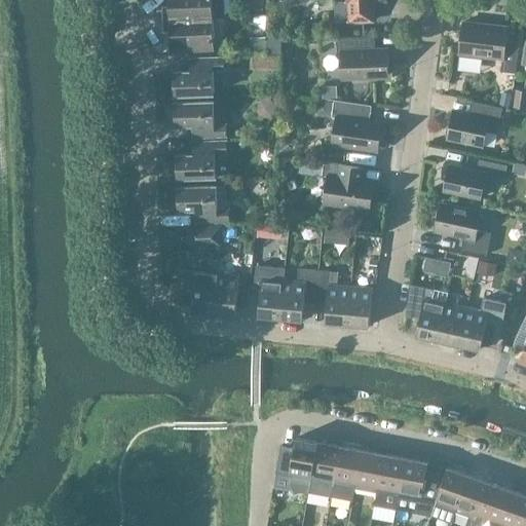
[(168,0),(170,5),(163,5),(163,17),(213,16),(225,15),(224,0),(168,0)]
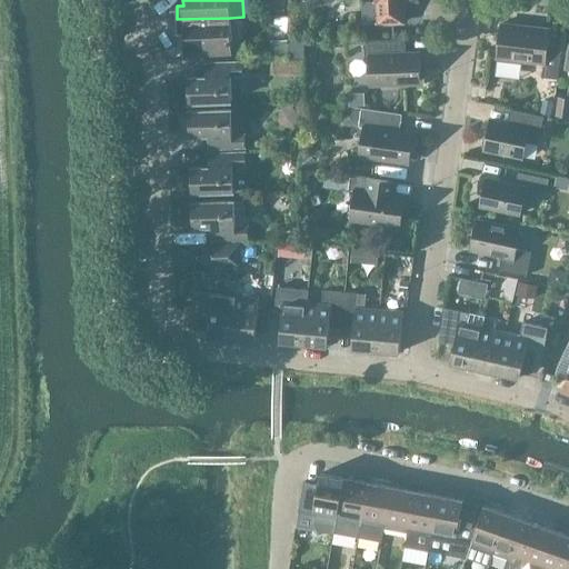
[(376,0),(376,1),(362,1),(363,23),(405,21),(403,0),(376,0)]
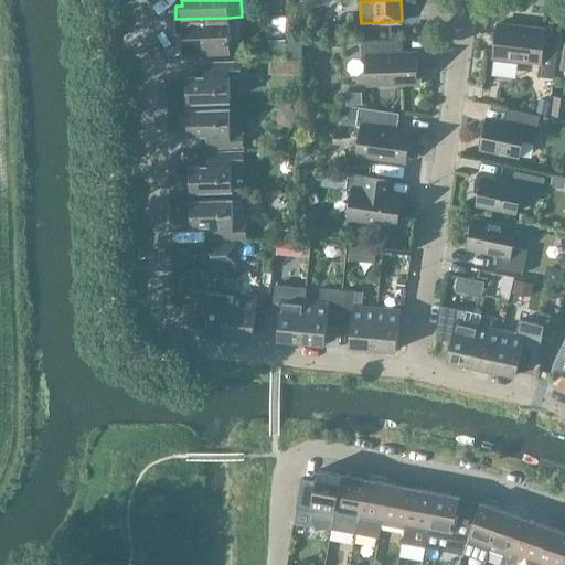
[(230,53),(228,18),(176,19),(177,33),(183,32),(183,54),(230,53)]
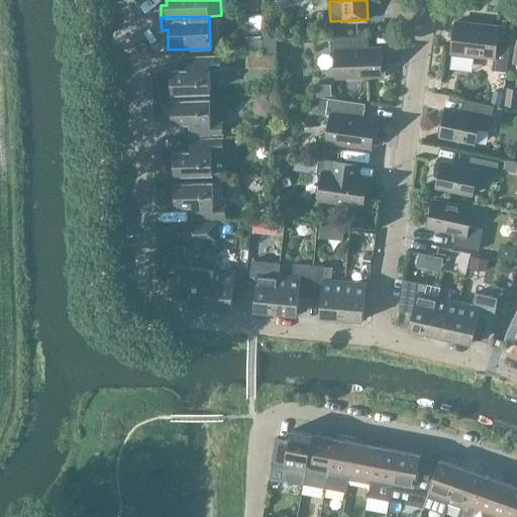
[(507,71),(510,40),(497,39),(499,25),(455,20),(452,53),(494,58),(493,70),(507,71)]
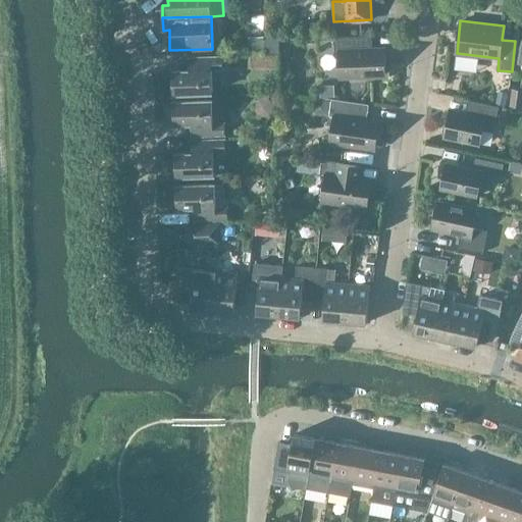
[(263,36),(246,36),(246,53),(263,53),(263,36)]
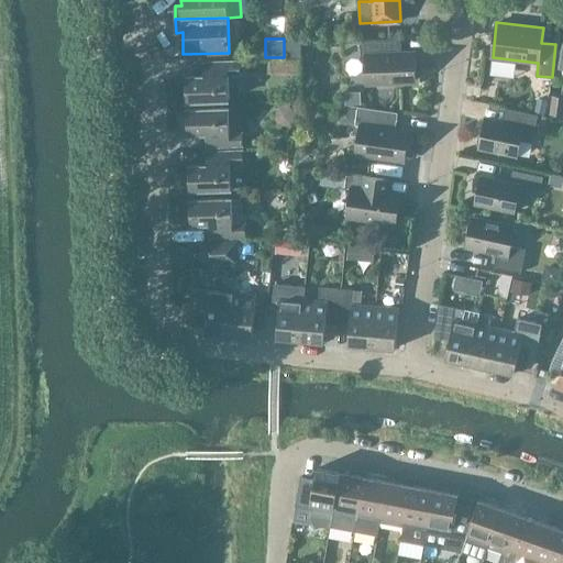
[(400,39),(360,40),(361,55),(365,55),(366,83),(411,81),(411,52),(401,53),(400,39)]
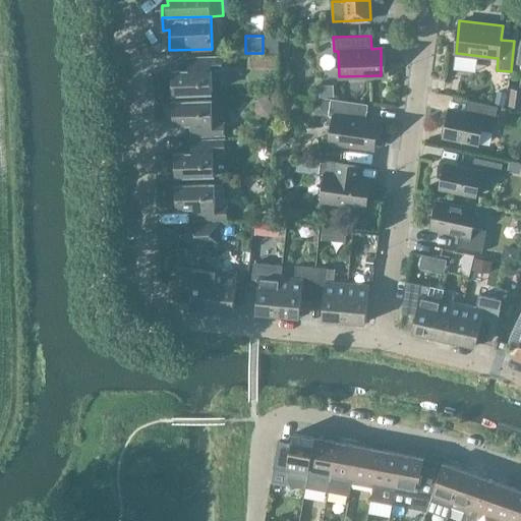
[(212,92),(211,68),(223,68),(222,56),(193,57),(193,69),(173,69),(173,94),(212,92)]
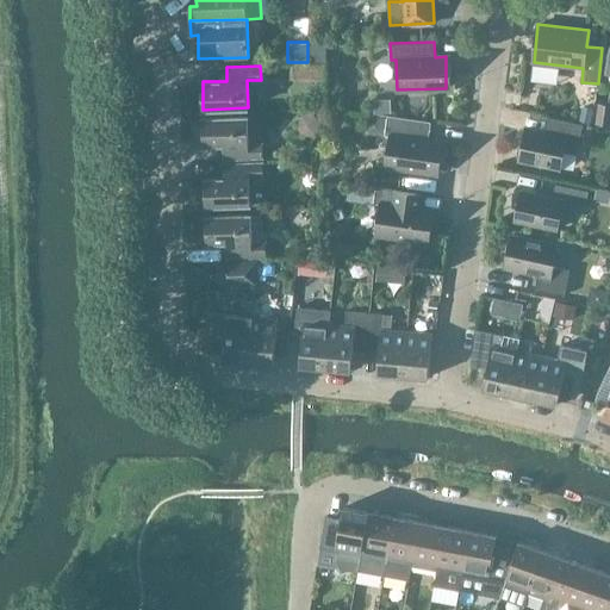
[(428,139),(431,122),(387,114),(385,135),(390,135),(385,166),(435,173),(439,142),(428,139)]
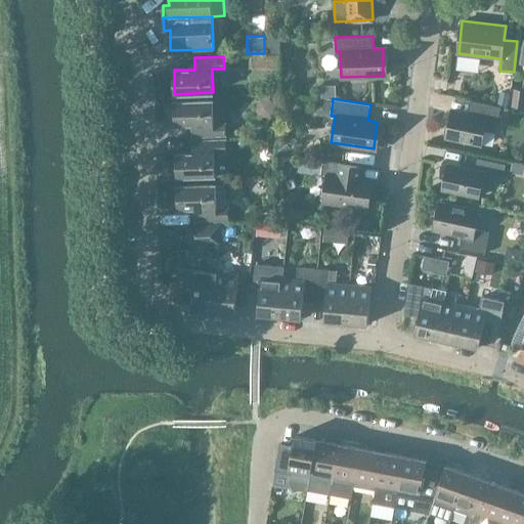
[(213,99),(174,100),(175,124),(197,124),(198,136),(226,135),(225,122),(214,123),(213,99)]
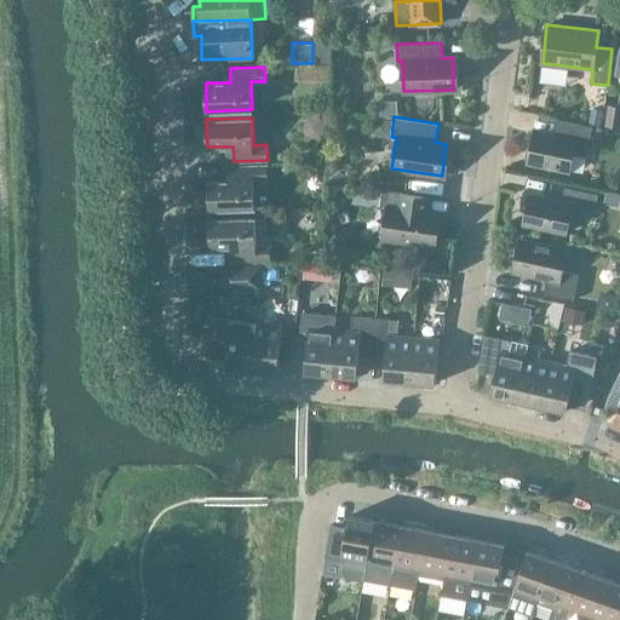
[(569,171),(573,154),(586,156),(592,127),(557,120),(555,133),(534,130),(528,161),(569,171)]
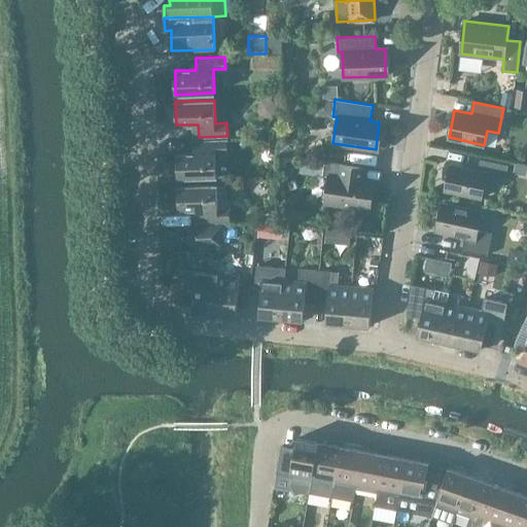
[(198,154),(176,155),(177,179),(216,178),(216,177),(215,154),(227,154),(227,141),(198,141),(198,154)]
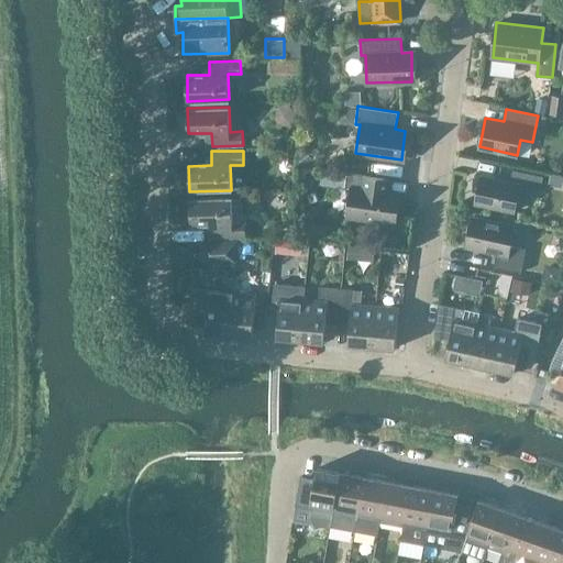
[(540,189),(543,176),(512,169),(510,183),(481,176),(475,202),(515,211),(520,185),(540,189)]
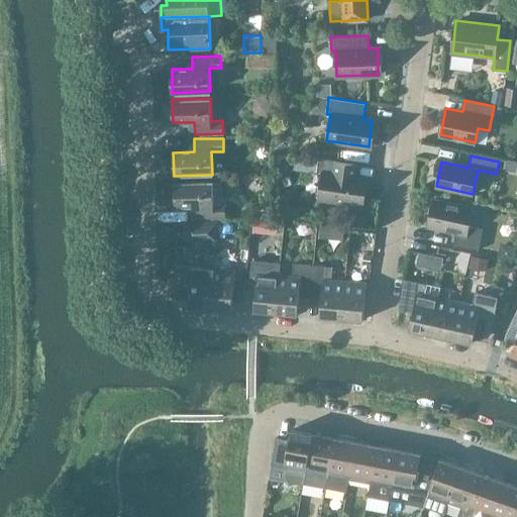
[(364,178),(354,176),(356,163),(320,158),(318,172),(322,173),(318,198),(359,204),(364,178)]
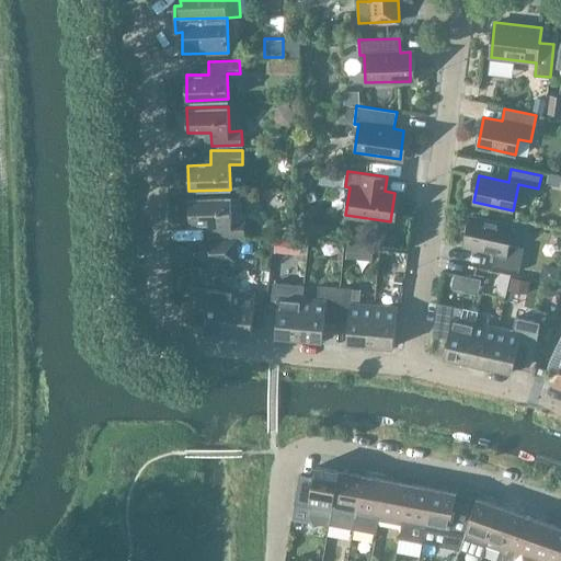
[(230,198),(189,199),(190,225),(213,224),(213,238),(244,237),(243,221),(231,221),(230,198)]
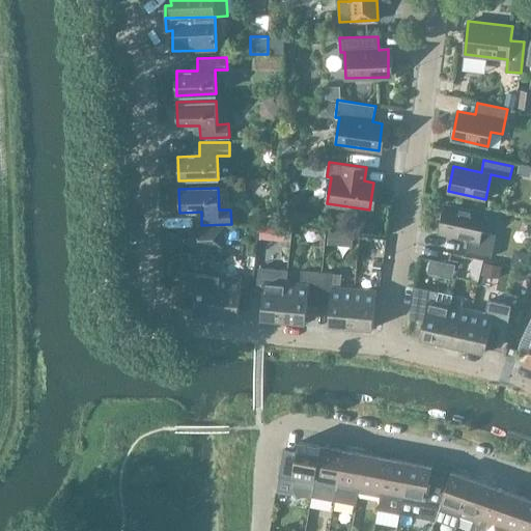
[(466,251),(492,257),(496,235),(481,232),(485,213),(445,203),(439,232),(469,239),(466,251)]
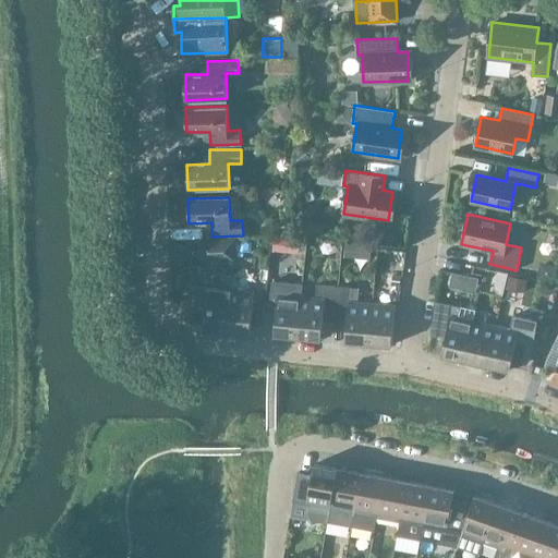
[(235,240),(199,241),(201,263),(233,262),(235,240)]
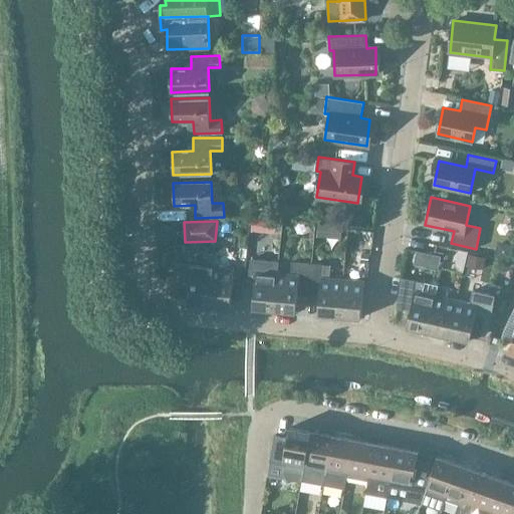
[(209,304),(212,267),(214,250),(206,249),(204,266),(178,263),(176,284),(189,285),(188,302),(209,304)]
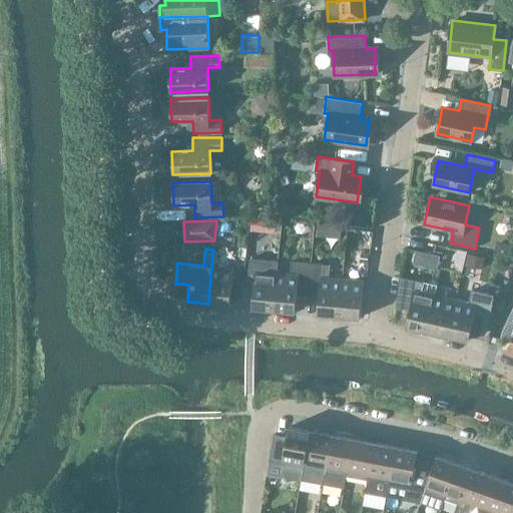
[(461,266),(482,270),(485,257),(463,252),(461,266)]
